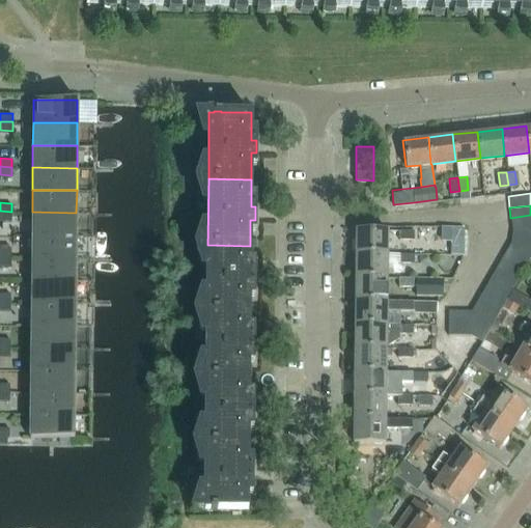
[(11,212),(0,211),(0,219),(11,220),(11,212)]
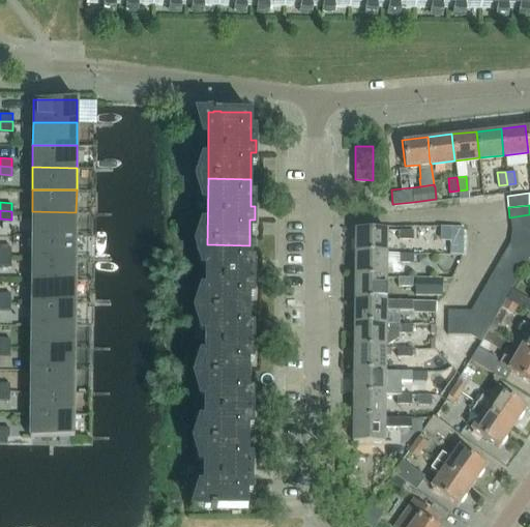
[(76,212),(32,211),(31,234),(76,234),(76,212)]
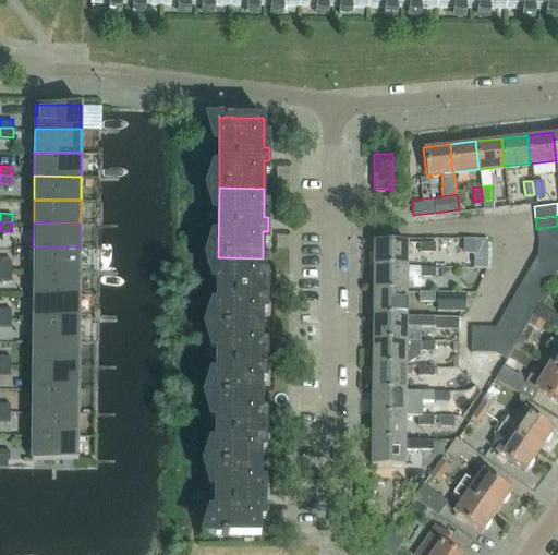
[(557,238),(557,226),(536,229),(537,241),(557,238)]
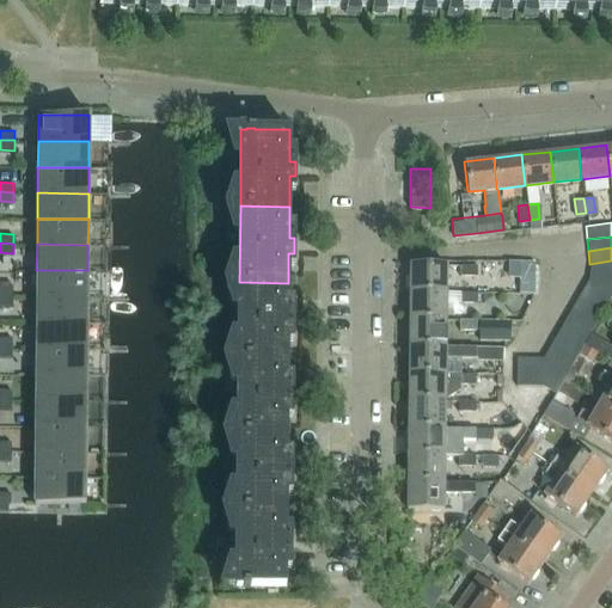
[(536,276),(536,260),(521,260),(521,276),(536,276)]
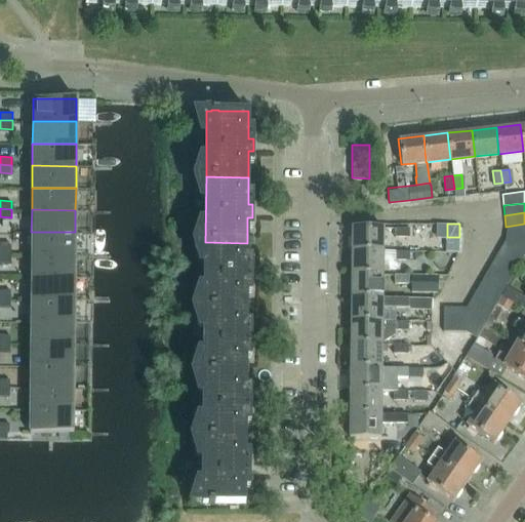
[(524,251),(524,249),(524,224),(506,227),(506,228),(505,238),(503,240),(524,251)]
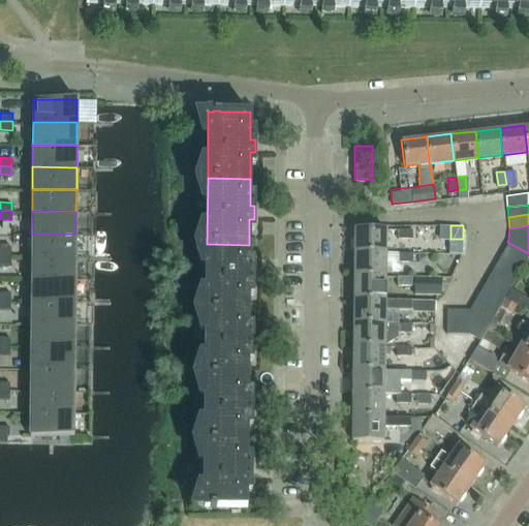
[(384,251),(385,227),(354,226),(354,251),(384,251)]
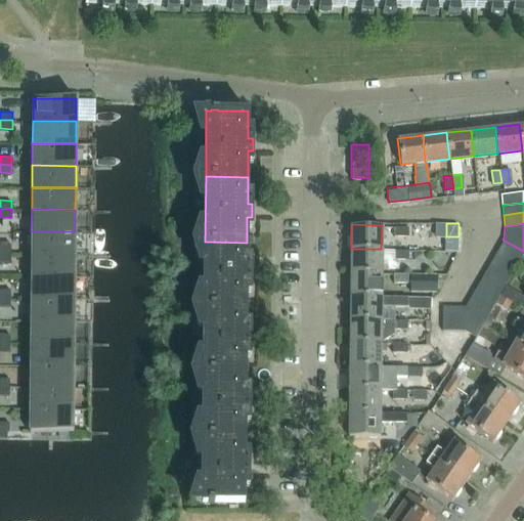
[(408,234),(408,226),(394,226),(393,234),(408,234)]
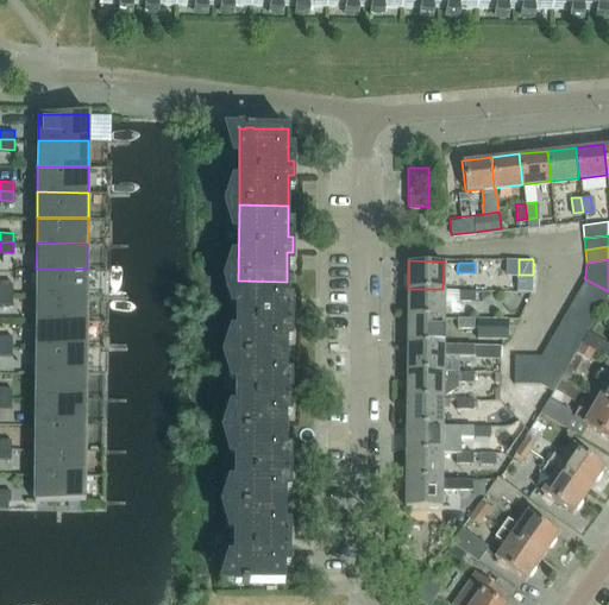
[(87,269),(36,269),(36,295),(87,295),(87,269)]
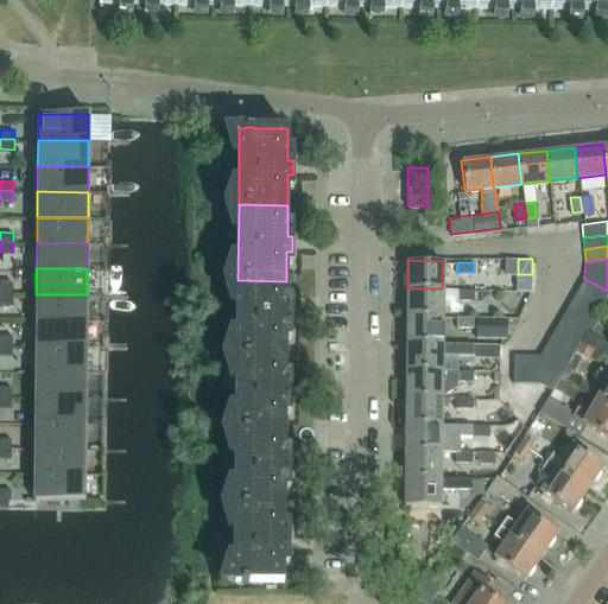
[(601,302),(607,291),(583,278),(577,288),(601,302)]
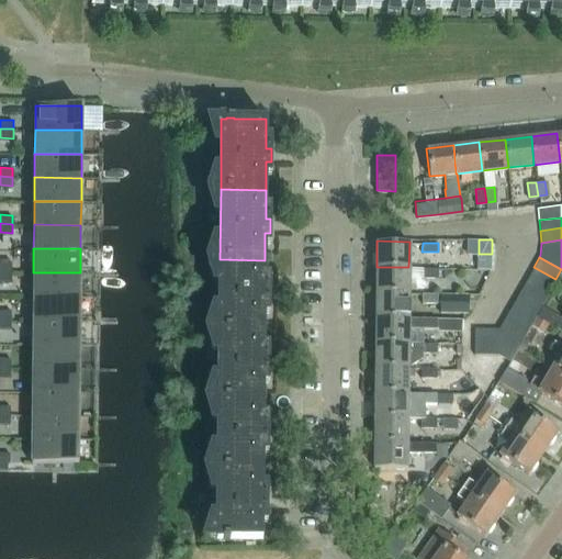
[(270,288),(265,288),(265,260),(220,259),(218,330),(265,330),(265,302),(269,302),(270,288)]
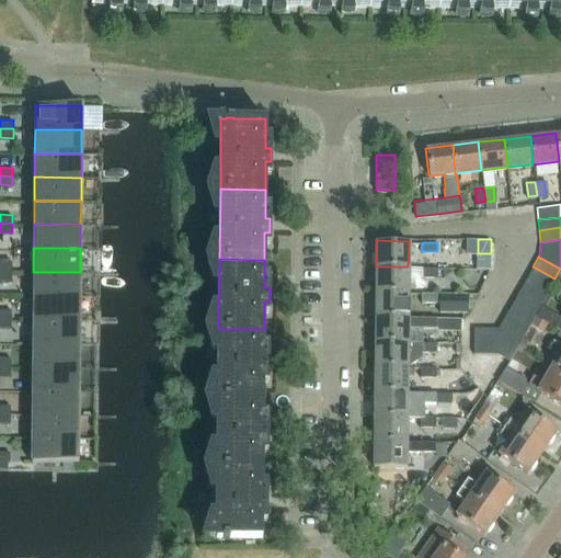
[(0,261),(0,270),(11,271),(11,262),(0,261)]
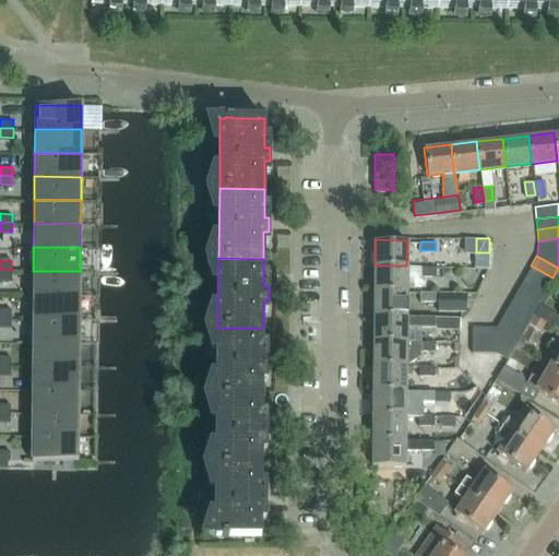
[(406,265),(375,265),(373,290),(406,291),(406,265)]
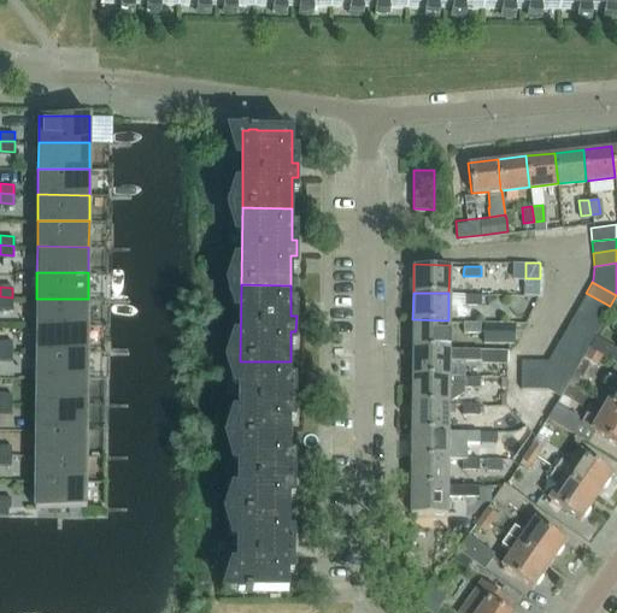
[(480,304),(480,293),(463,293),(463,304),(480,304)]
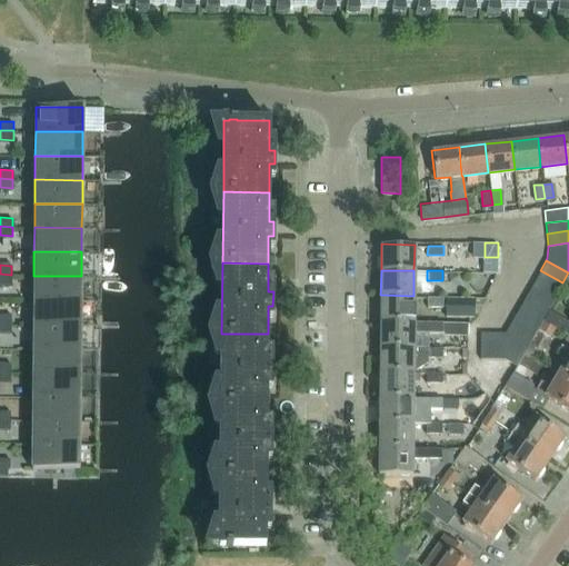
[(533,281),(556,294),(562,283),(540,270),(533,281)]
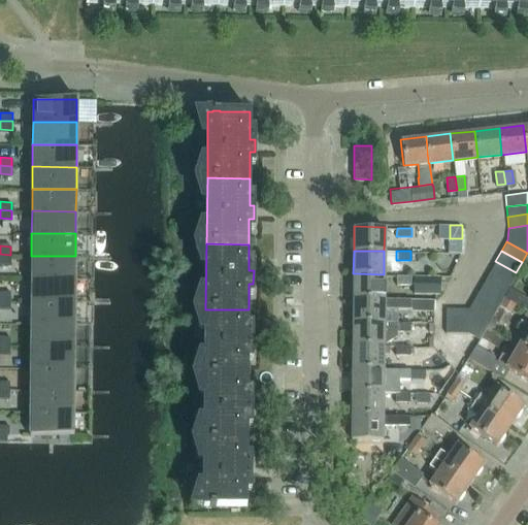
[(0,262),(10,263),(10,255),(0,254),(0,262)]
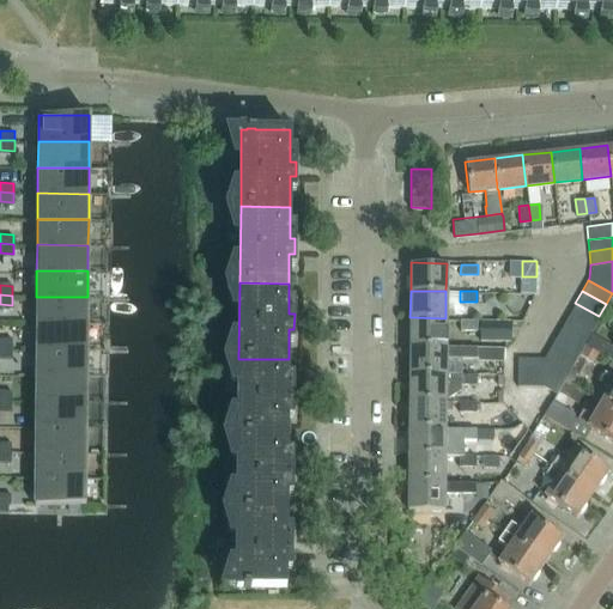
[(87,297),(36,297),(36,322),(87,323),(87,297)]
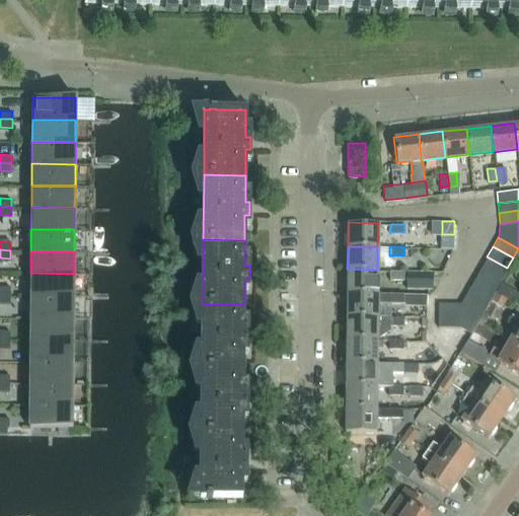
[(482,266),(502,278),(507,268),(487,256),(482,266)]
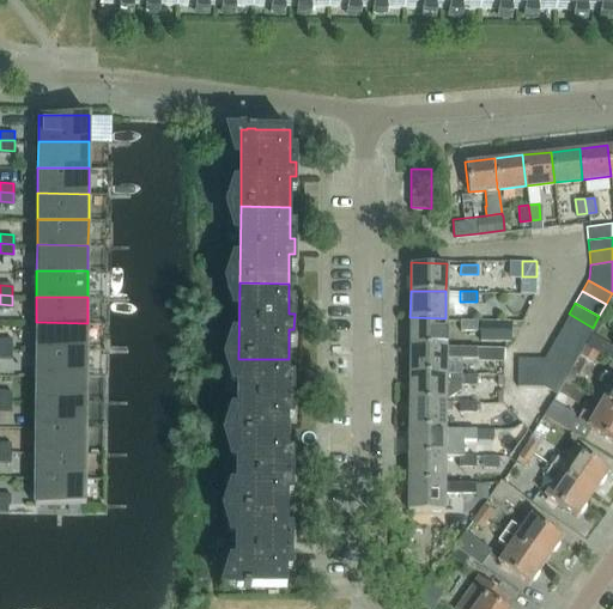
[(563,326),(587,339),(593,328),(569,314),(563,326)]
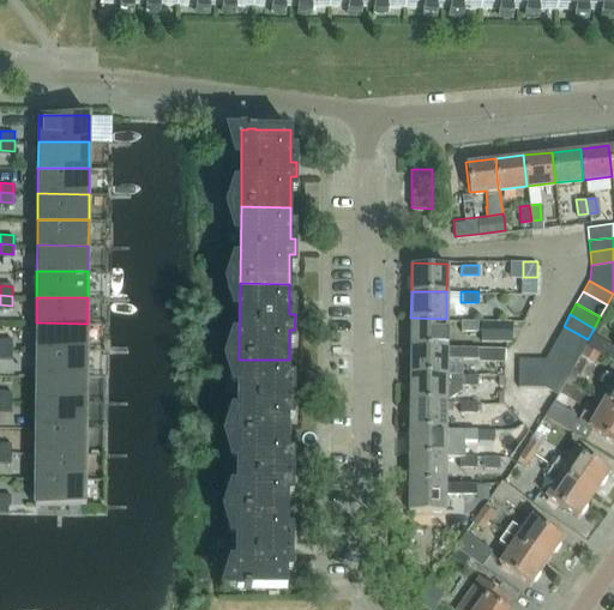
[(446,319),(410,318),(410,345),(446,345),(446,319)]
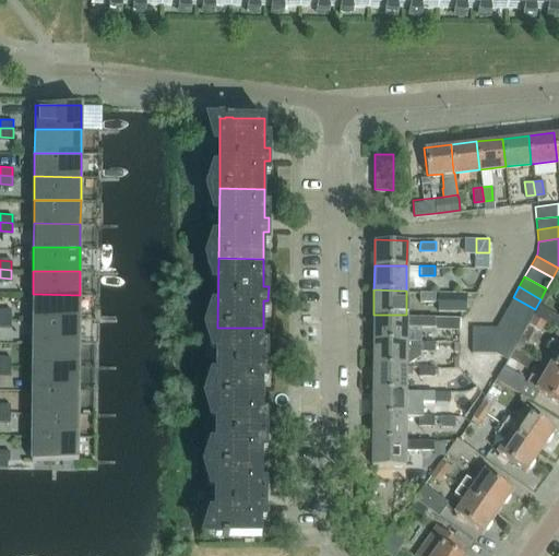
[(435,300),(435,291),(419,291),(419,299),(435,300)]
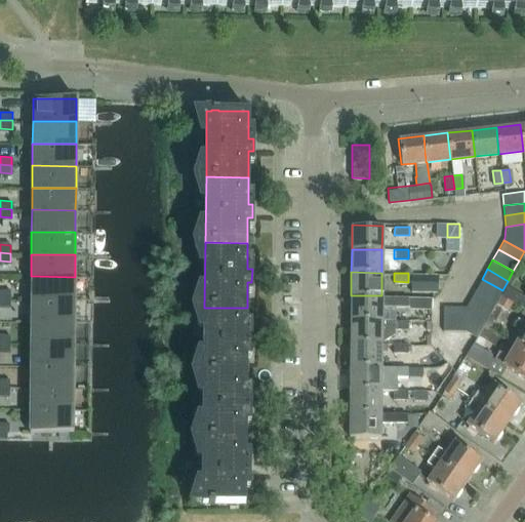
[(437,274),(411,273),(410,291),(437,292),(437,274)]
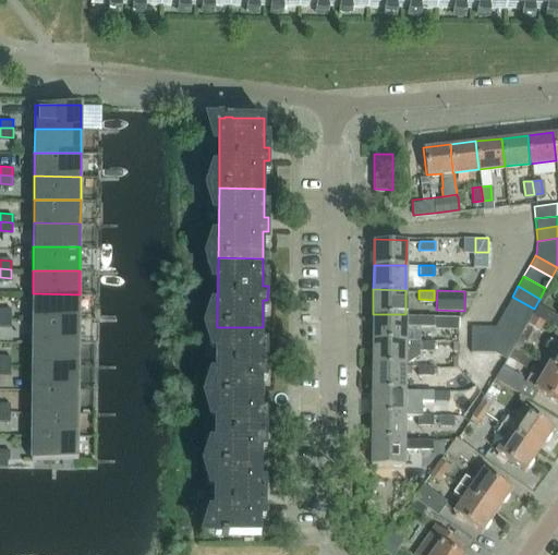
[(80,294),(33,293),(33,317),(79,317),(80,294)]
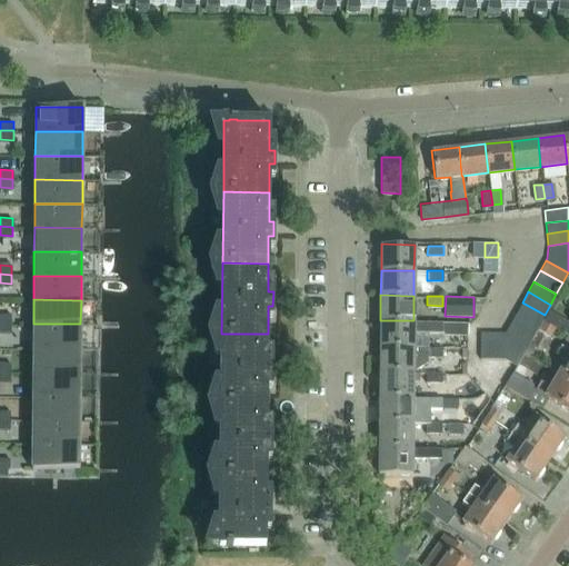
[(538,326),(542,319),(545,315),(522,303),(516,313),(538,326)]
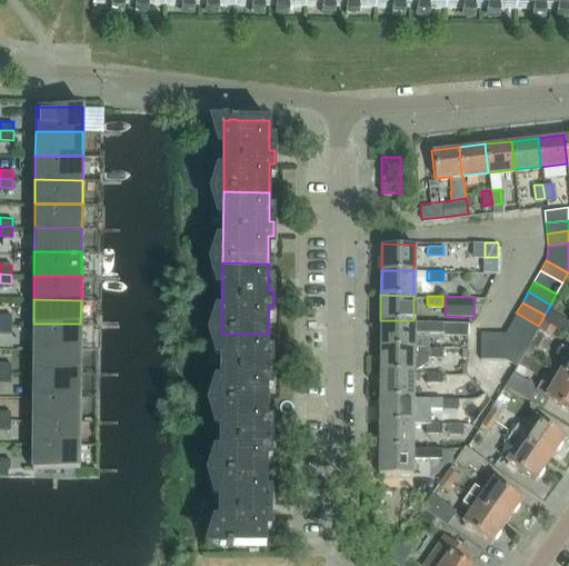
[(0,313),(0,321),(11,323),(11,314),(0,313)]
